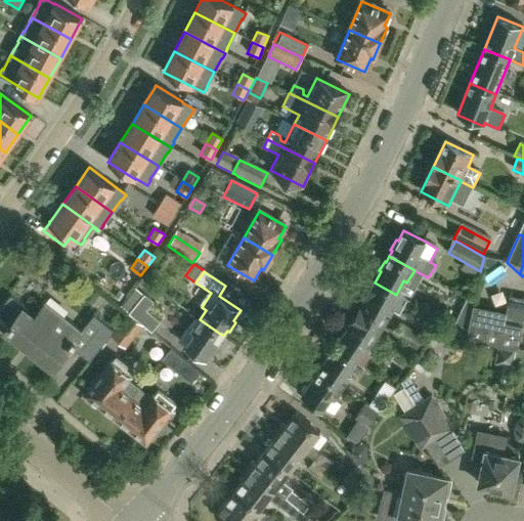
[(355,316),(351,322),(351,323),(364,331),(368,323),(373,327),(378,318),(386,321),(392,309),(399,313),(406,300),(396,295),(375,283),(369,292),(367,291),(362,301),(364,302),(361,308),(360,307),(355,316)]
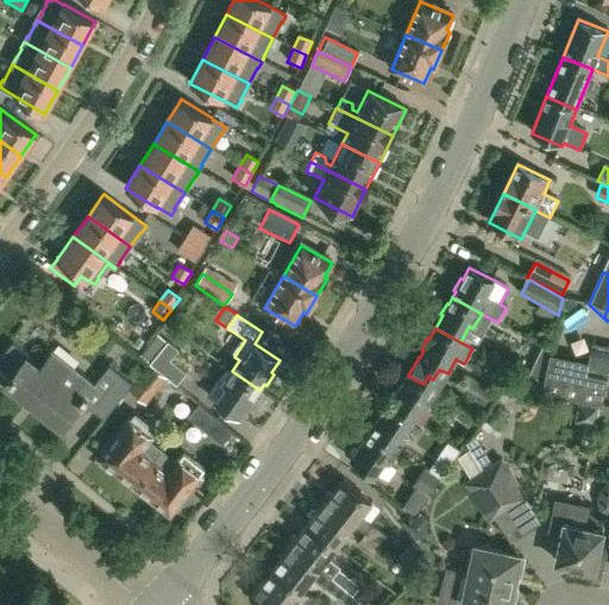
[(151,365),(169,380),(176,386),(187,375),(171,361),(180,352),(168,342),(161,351),(151,344),(142,357),(152,364),(151,365)]
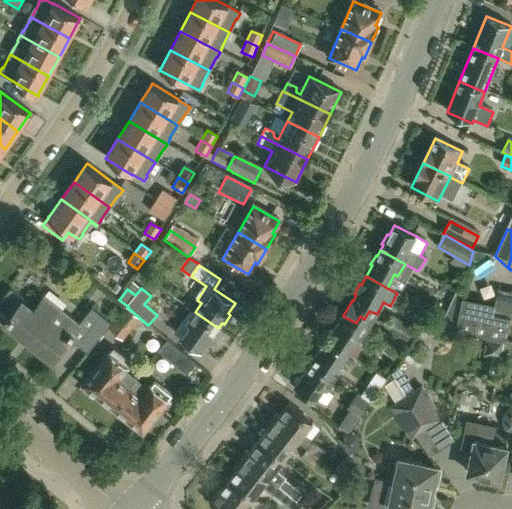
[(88,354),(112,323),(92,308),(79,325),(44,297),(34,310),(23,302),(24,300),(11,289),(0,303),(0,307),(10,316),(5,322),(52,359),(69,338),(88,354)]
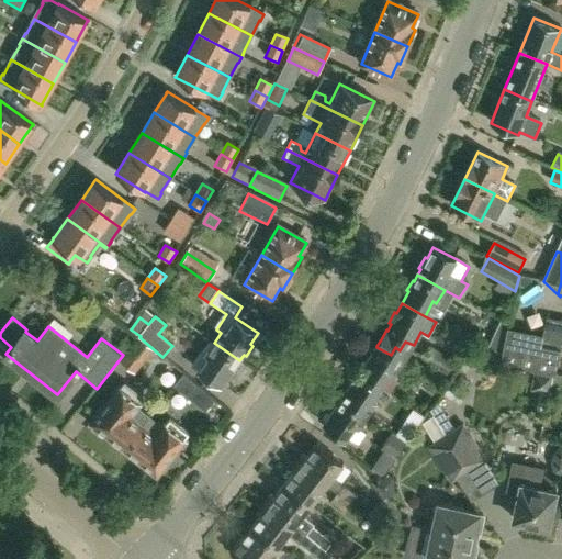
[(561,321),(547,319),(542,337),(507,330),(501,362),(536,371),(555,375),(561,350),(561,321)]
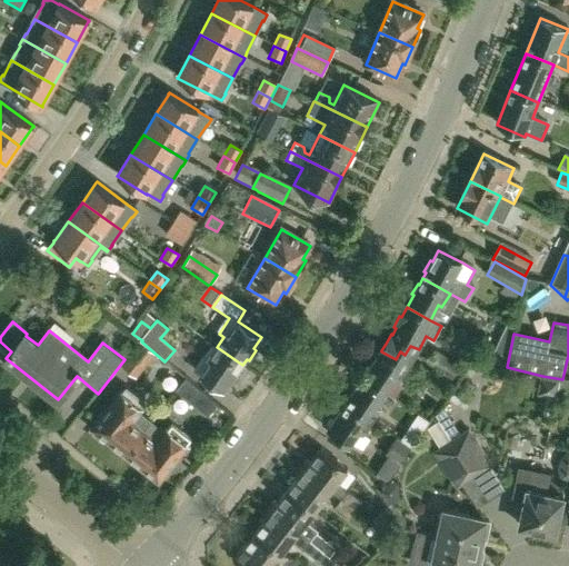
[(138,381),(158,356),(141,341),(120,368),(138,381)]
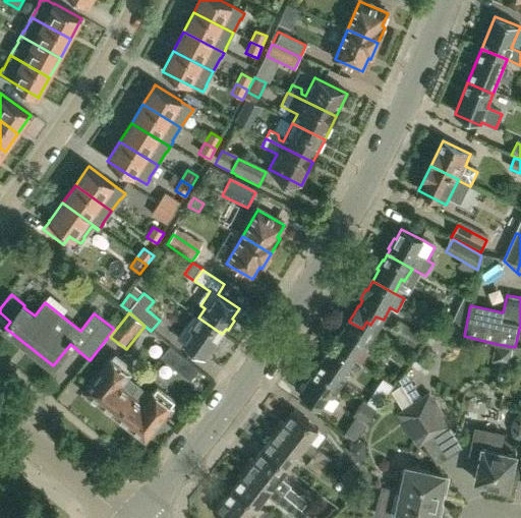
[(195,314),(178,339),(206,358),(213,348),(214,349),(221,340),(219,339),(222,334),(198,318),(195,314)]
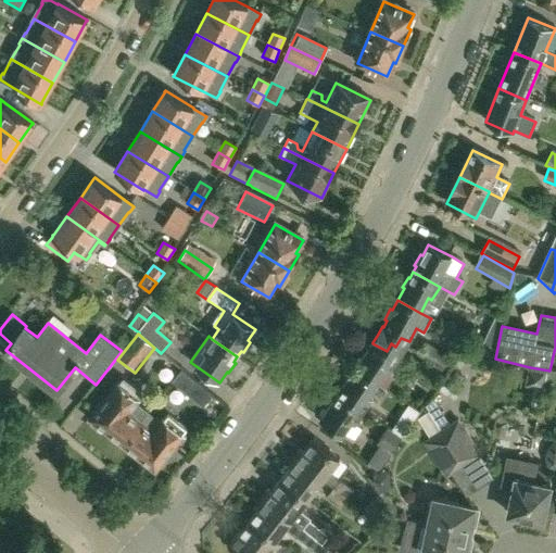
[(404,351),(409,341),(401,338),(395,347),(391,343),(387,351),(373,343),(369,348),(368,347),(361,356),(363,359),(356,368),(377,384),(383,388),(392,375),(389,373),(403,351),(404,351)]
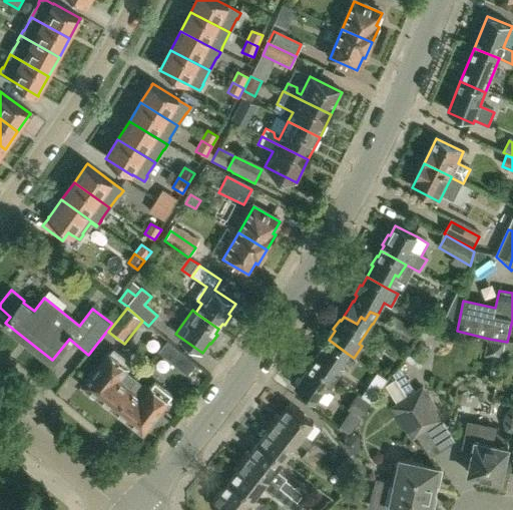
[(414,332),(390,318),(383,330),(407,344),(414,332)]
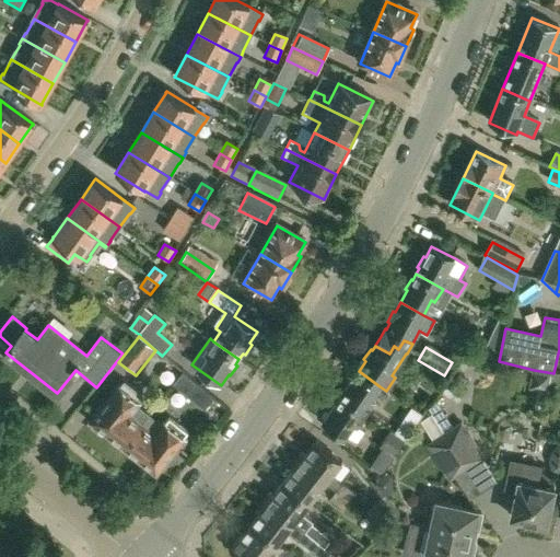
[(415,363),(412,362),(411,364),(405,374),(420,383),(421,381),(428,371),(415,363)]
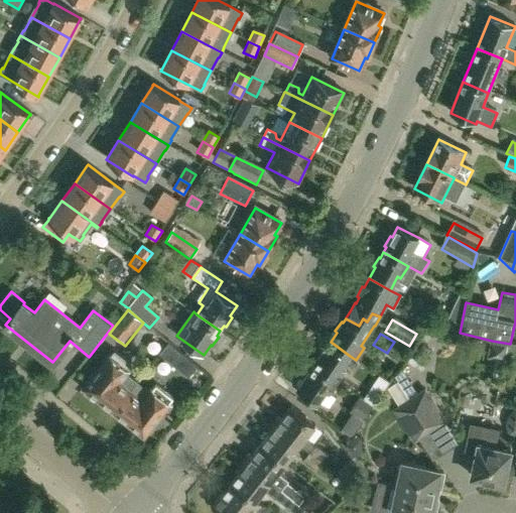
[(492,341),(488,360),(496,362),(506,364),(510,344),(492,341)]
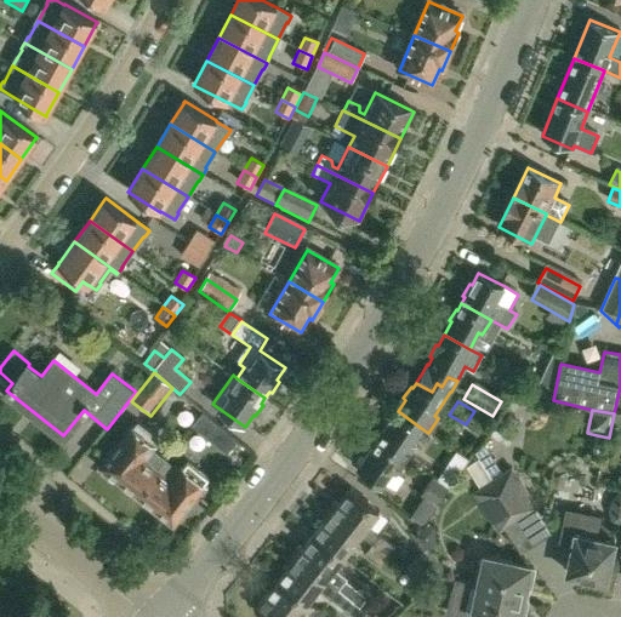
[(411,443),(421,428),(398,411),(389,423),(387,422),(380,433),(382,434),(377,440),(405,460),(415,445),(411,443)]
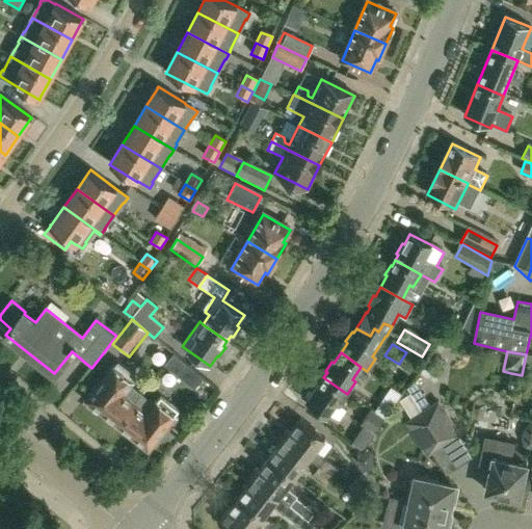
[(118,425),(141,396),(129,386),(136,376),(118,363),(114,368),(113,367),(87,400),(104,414),(104,415),(114,423),(115,423),(118,425)]
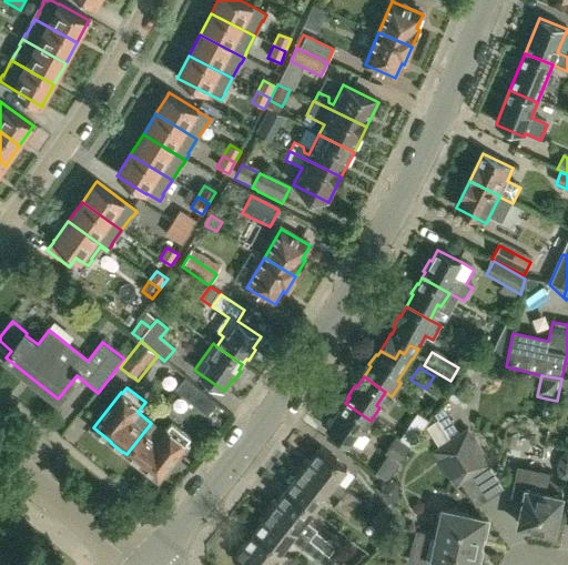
[(219,405),(201,391),(190,404),(208,419),(219,405)]
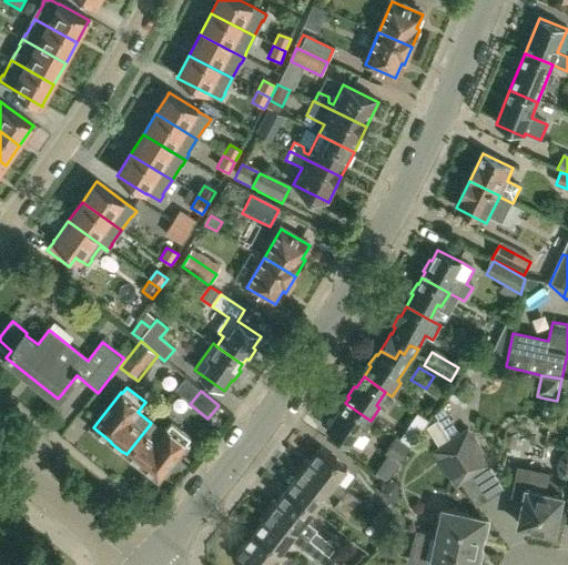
[(557,401),(546,399),(543,417),(553,420),(557,401)]
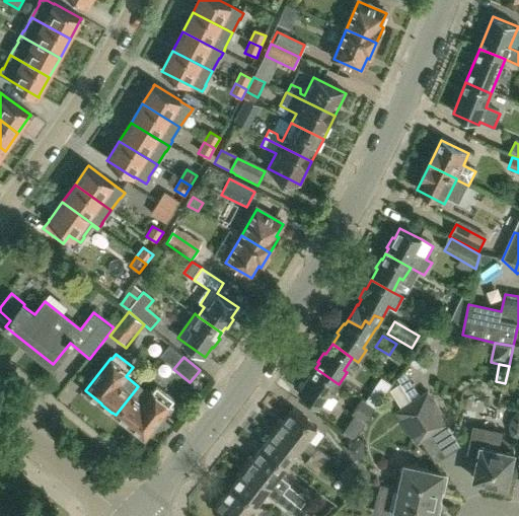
[(330,396),(339,384),(315,368),(312,373),(310,372),(304,381),(306,382),(299,392),(319,407),(320,403),(330,411),(338,400),(330,396)]
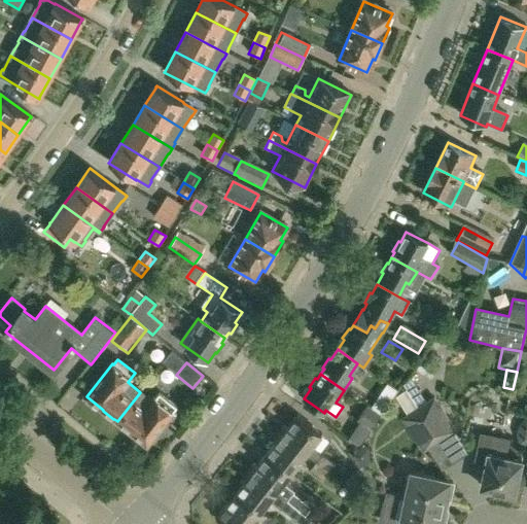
[(140,392),(117,421),(119,423),(118,423),(130,432),(131,431),(147,445),(173,413),(173,412),(177,407),(160,393),(152,402),(140,392)]
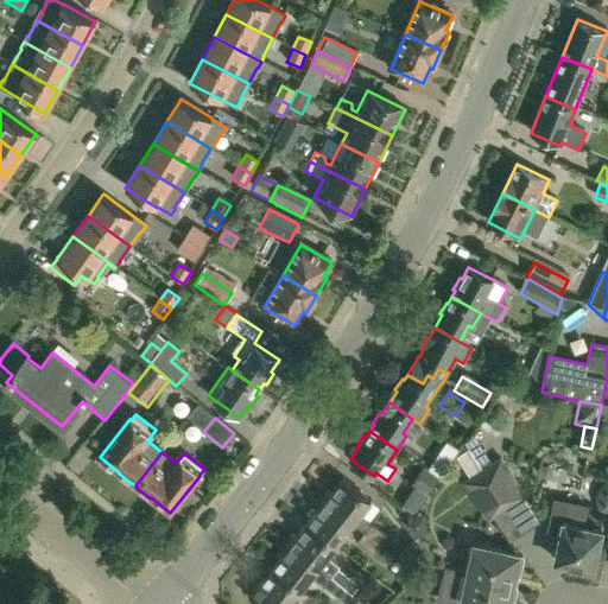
[(507,509),(519,501),(521,500),(500,466),(486,476),(507,509)]
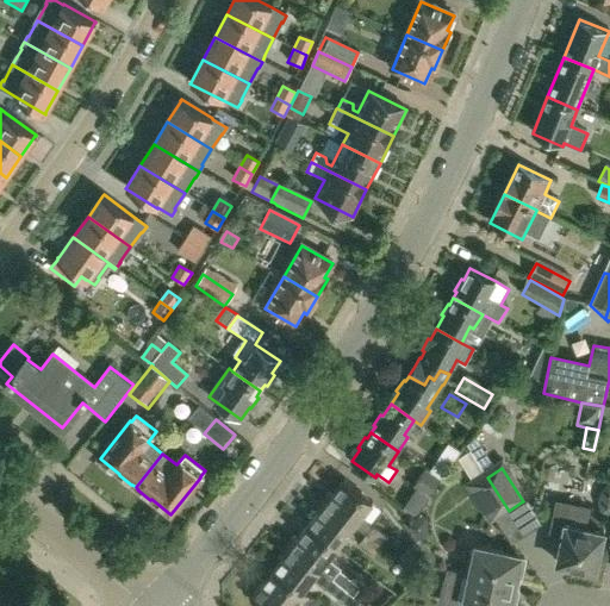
[(439,482),(423,472),(411,489),(427,500),(439,482)]
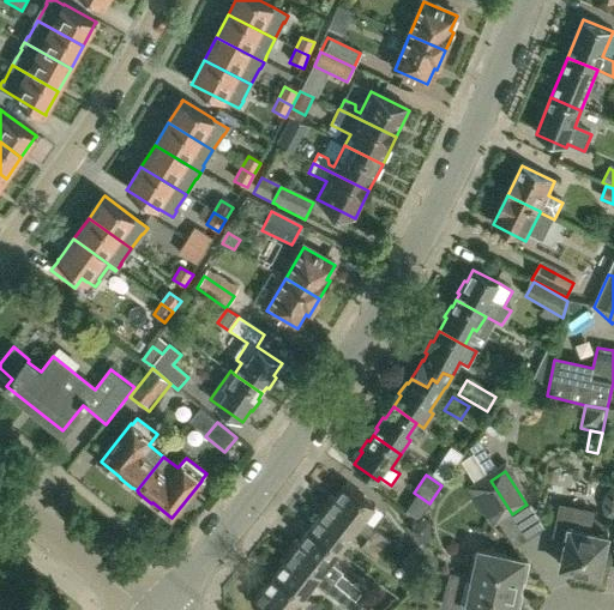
[(475,490),(498,524),(499,523),(512,514),(491,481),(475,490)]
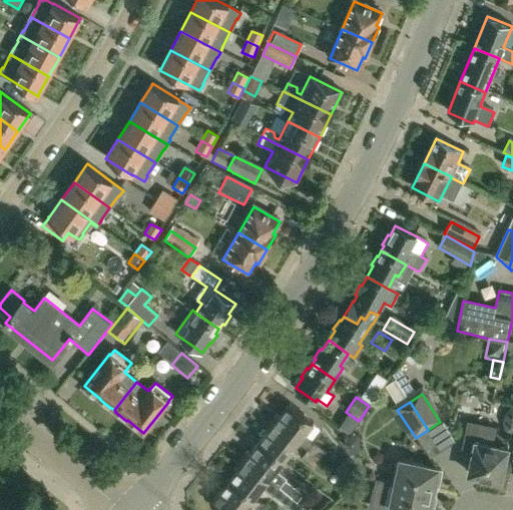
[(327,454),(304,436),(314,424),(290,405),(281,416),(278,414),(272,422),(299,443),(308,450),(308,451),(321,462),(327,454)]
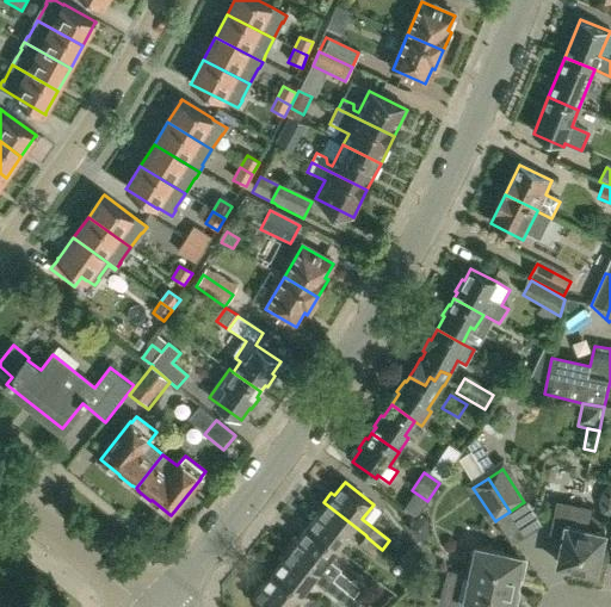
[(603,513),(610,514),(610,513),(610,489),(608,489),(602,494),(599,506),(603,513)]
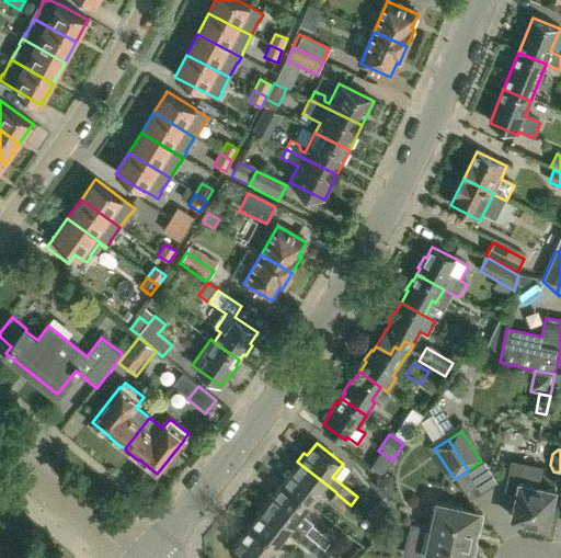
[(310,505),(327,485),(297,462),(290,470),(294,473),(284,485),(310,505)]
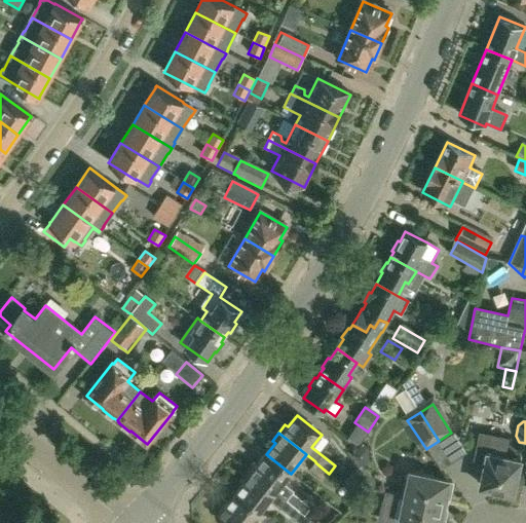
[(480,434),(475,459),(485,462),(482,477),(480,486),(489,488),(494,489),(494,493),(510,497),(511,492),(514,493),(521,460),(504,456),(508,440),(480,434)]
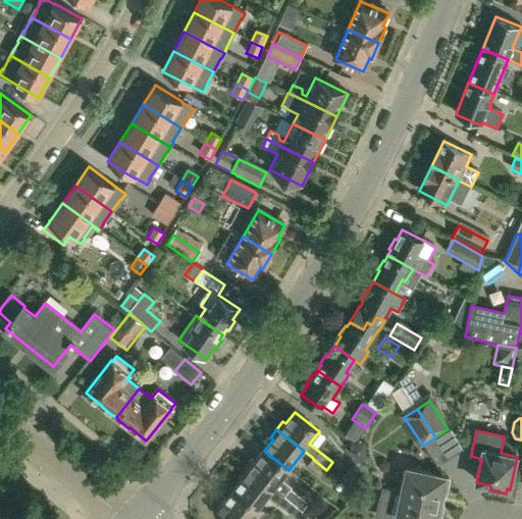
[(280,479),(289,470),(264,451),(256,462),(253,460),(247,468),(273,488),(273,489),(303,513),(309,506),(291,491),(293,488),(280,479)]
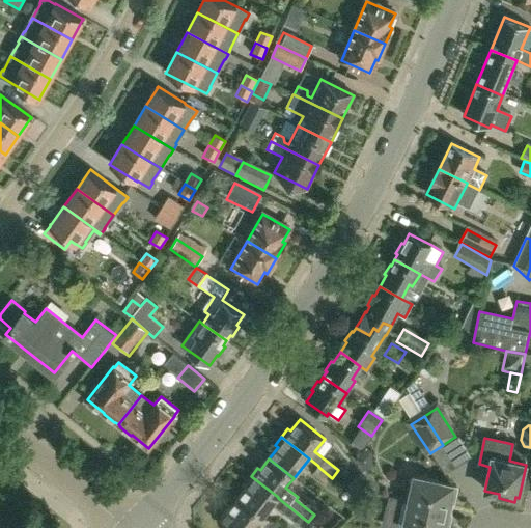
[(326,485),(332,478),(318,467),(312,474),(326,485)]
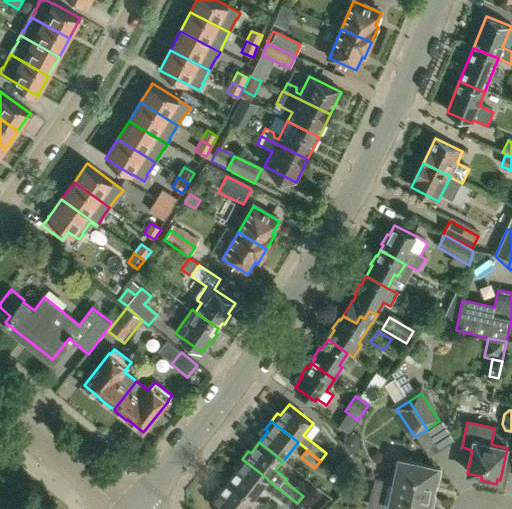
[(268,480),(268,479),(242,459),(236,466),(238,468),(230,479),(254,498),(254,497),(262,487),(289,508),(300,508),(302,506),(297,503),(268,480)]
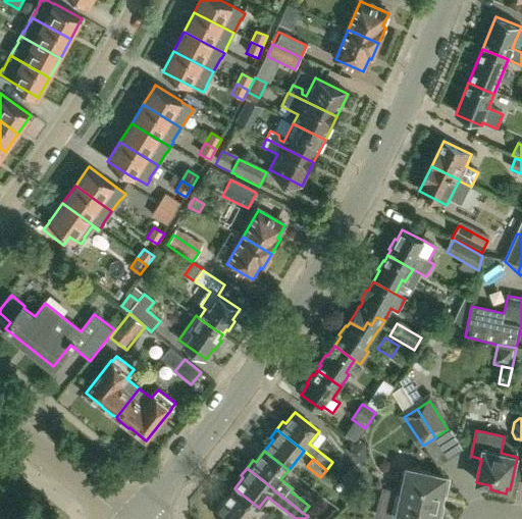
[(402,492),(440,501),(441,495),(446,496),(450,480),(445,479),(446,476),(407,468),(402,492)]
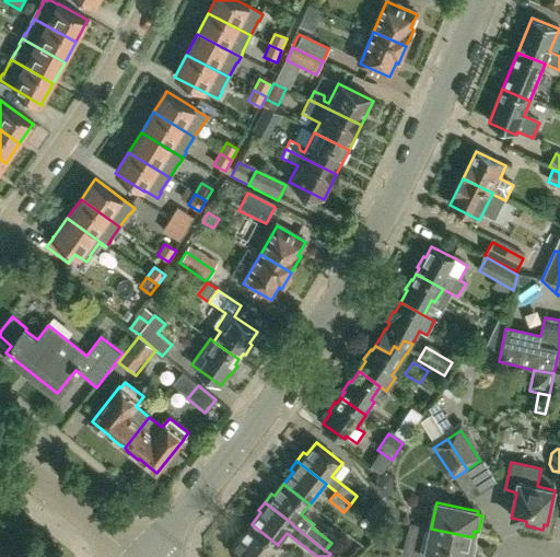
[(290,556),(291,555),(278,544),(278,545),(252,524),(231,550),(238,556),(290,556)]
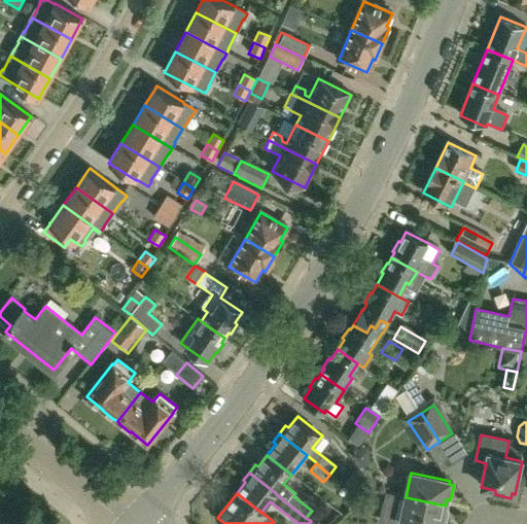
[(445,505),(406,497),(389,494),(383,523),(406,523),(445,523),(448,513),(444,512),(445,505)]
